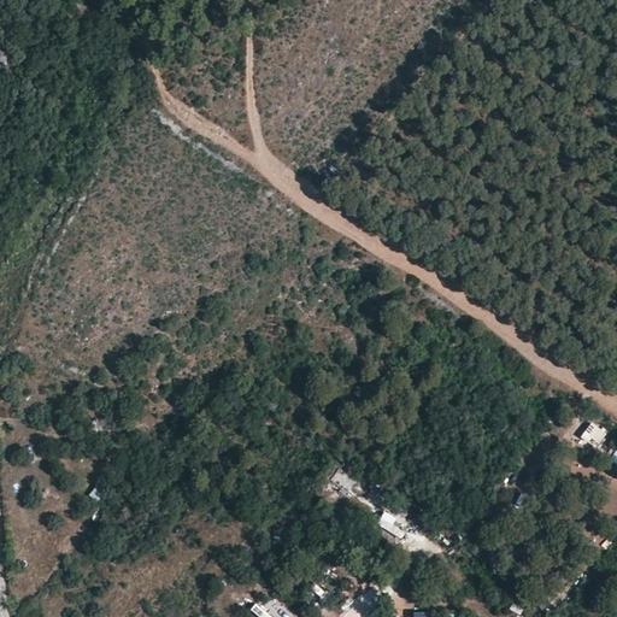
[(11,50),(1,48),(0,52),(0,72),(6,75),(11,50)]
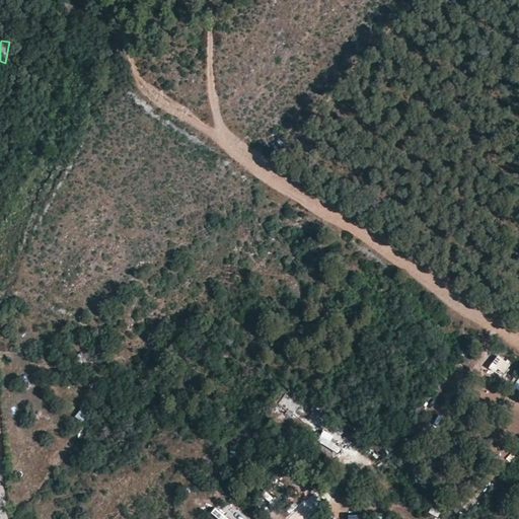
[(79,364),(91,362),(90,352),(78,354),(79,364)]
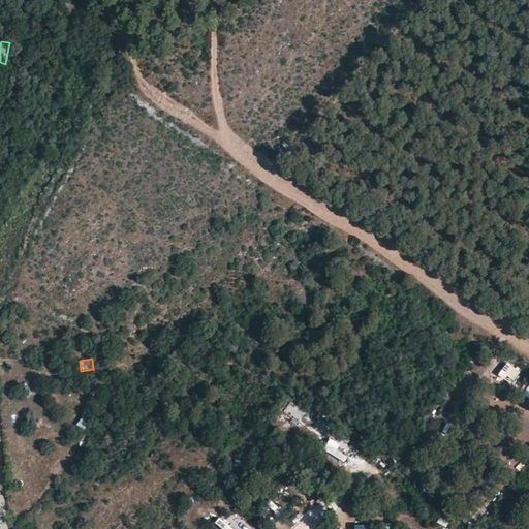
[(512,379),(519,371),(507,362),(498,375),(503,379),(506,375),(512,379)]
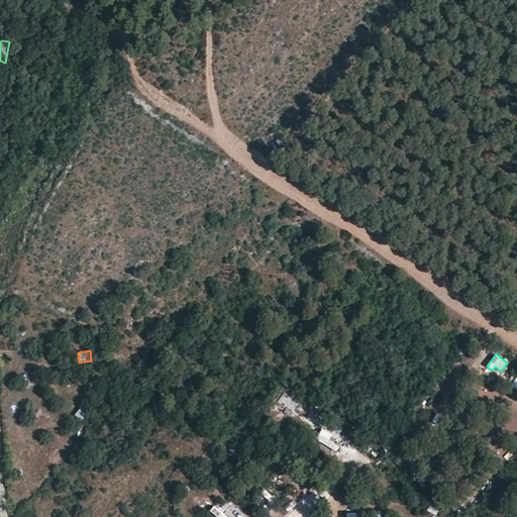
[(480,397),(496,398),(497,388),(482,386),(480,397)]
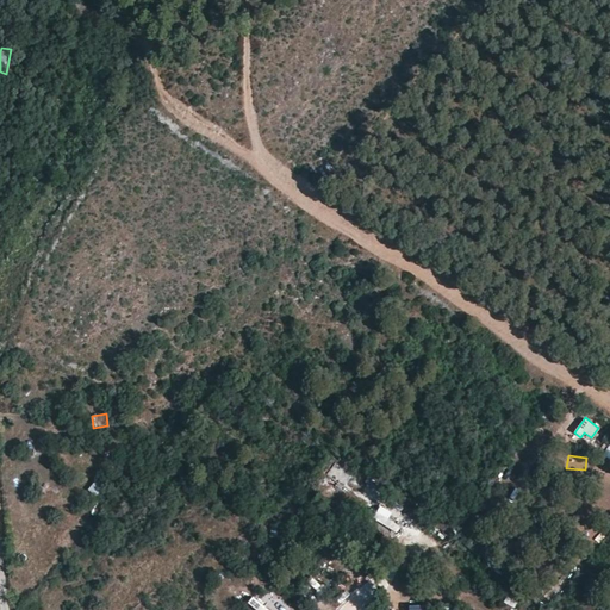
[(94,480),(88,490),(98,496),(104,486),(94,480)]
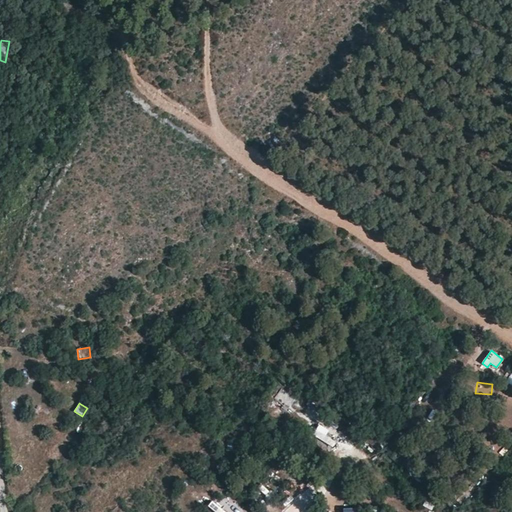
[(313,439),(343,452),(348,440),(333,434),(334,431),(319,425),(313,439)]
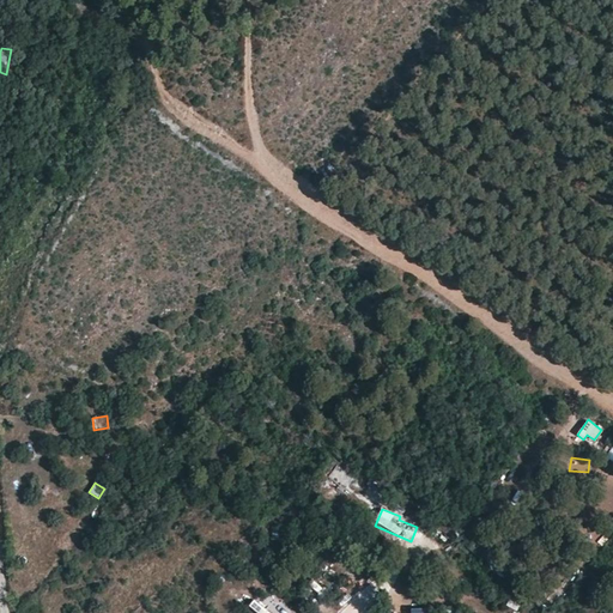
[(339,612),(366,612),(354,594),(335,606),(339,612)]
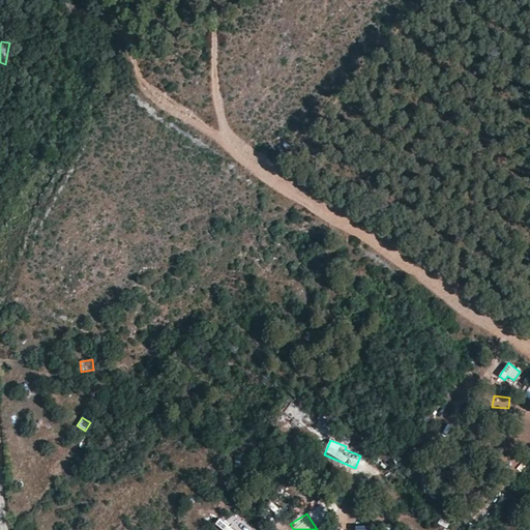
All buildings are outlined.
